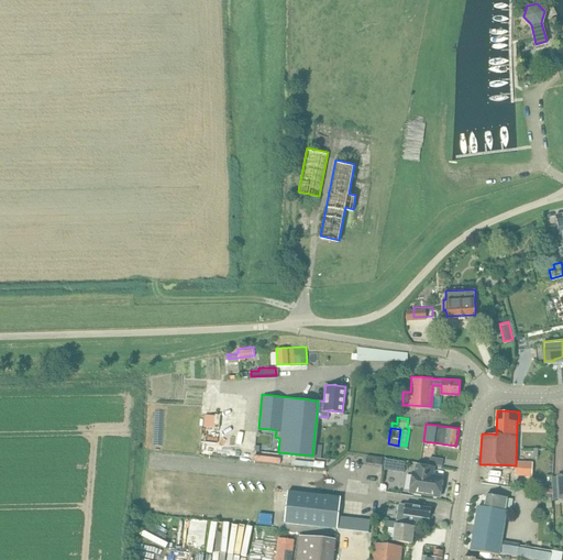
[(442,464),(443,457),(430,454),(429,462),(442,464)]
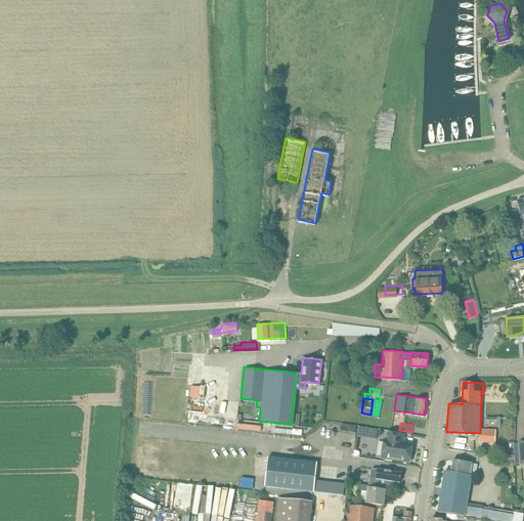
[(343,425),(342,442),(356,443),(357,426),(343,425)]
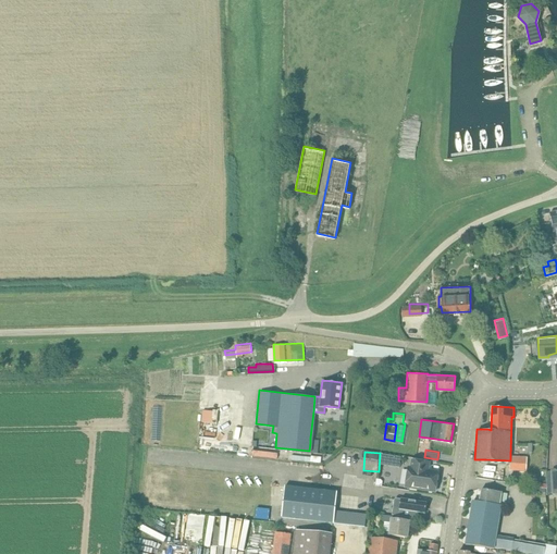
[(434,490),(437,470),(428,469),(429,462),(412,458),(408,485),(434,490)]
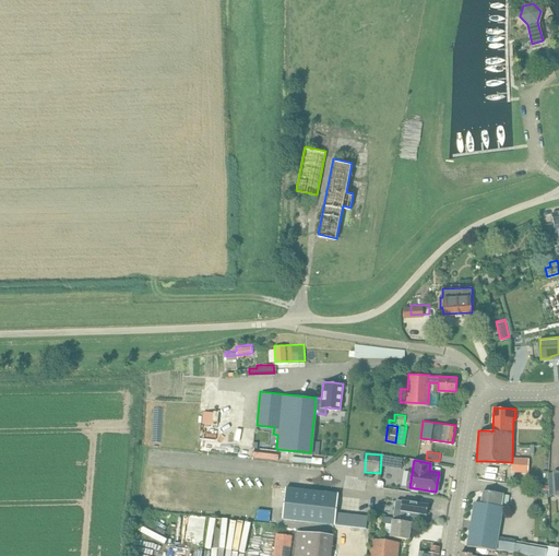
[(366,527),(367,513),(336,510),(337,492),(286,486),(283,518),(366,527)]
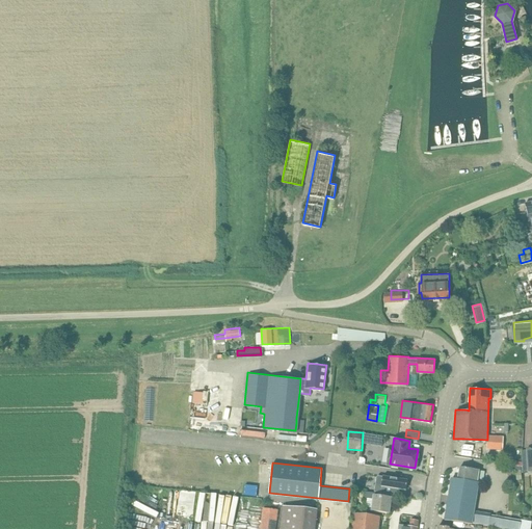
[(459,465),(457,478),(476,481),(479,468),(459,465)]
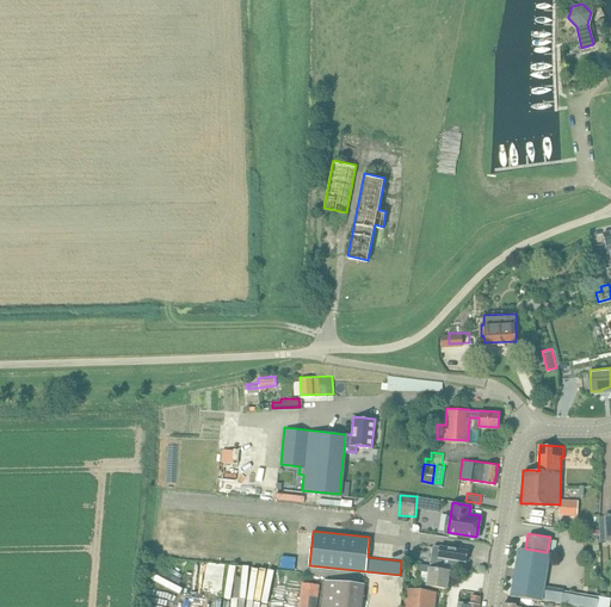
[(434,544),(432,545),(430,562),(458,567),(460,559),(467,561),(468,549),(439,544),(434,544)]
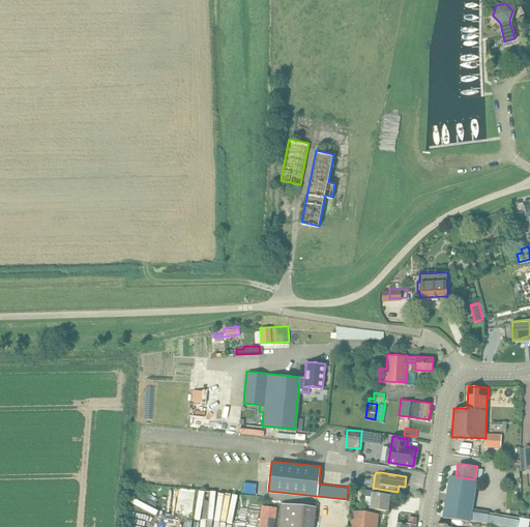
[(480,480),(474,479),(455,476),(449,475),(443,516),(470,521),(470,519),(472,507),(476,485),(479,486),(480,480)]
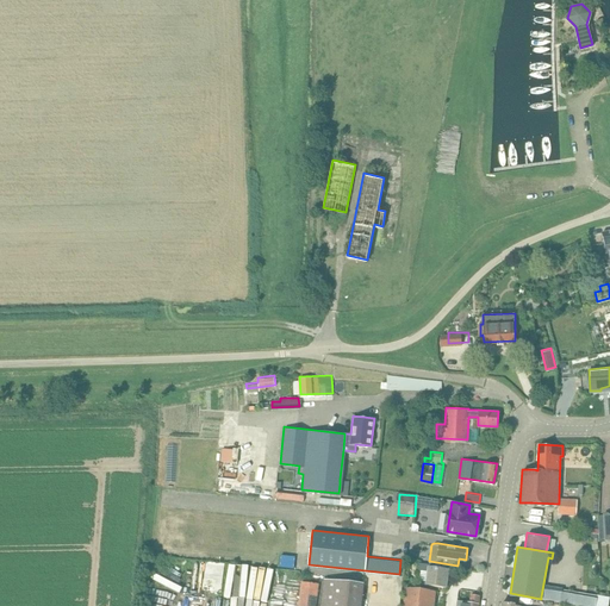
[(221,591),(224,562),(206,560),(203,588),(221,591)]
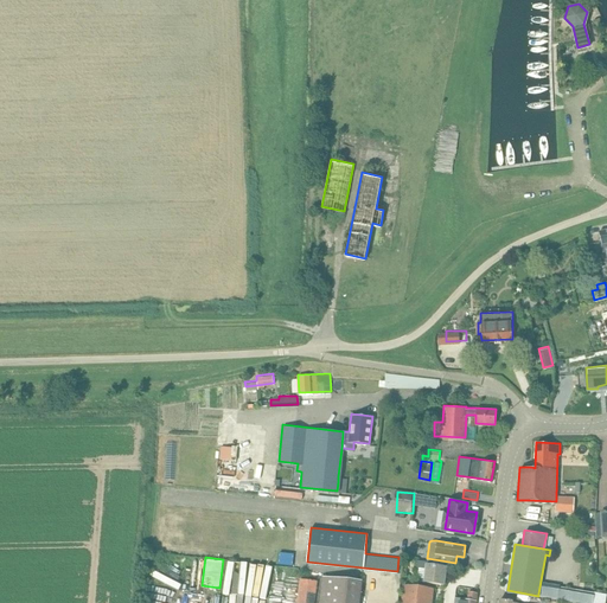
[(416,558),(416,566),(426,568),(425,581),(445,583),(447,565),(428,563),(428,559),(416,558)]
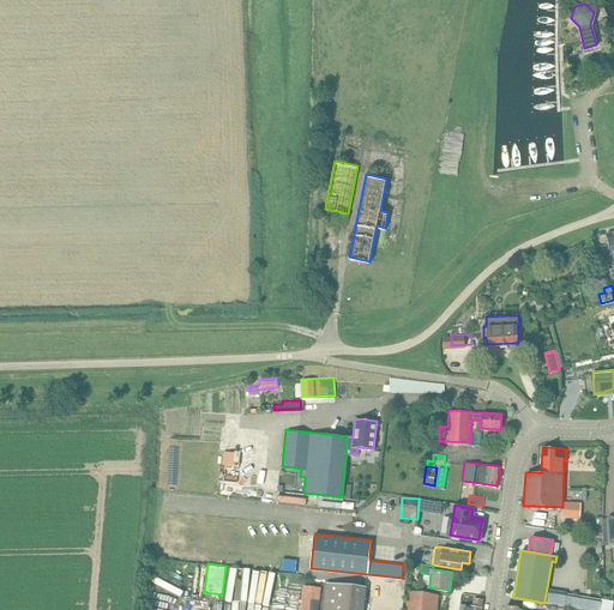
[(175,569),(173,575),(187,580),(190,574),(175,569)]
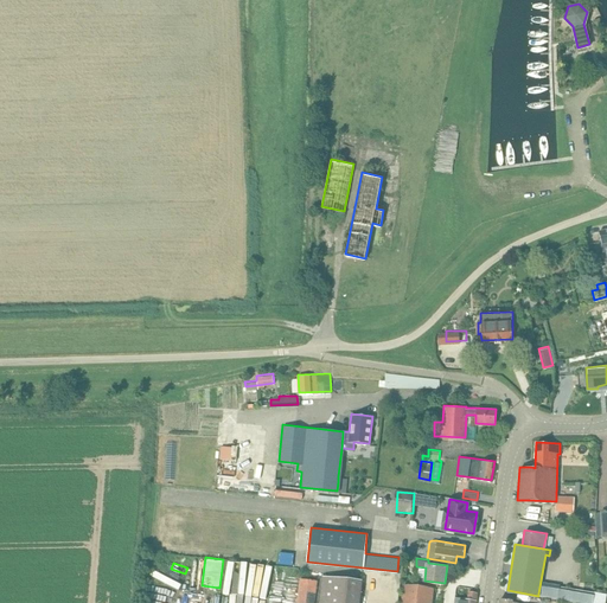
[(358,602),(360,581),(323,576),(319,602),(358,602)]
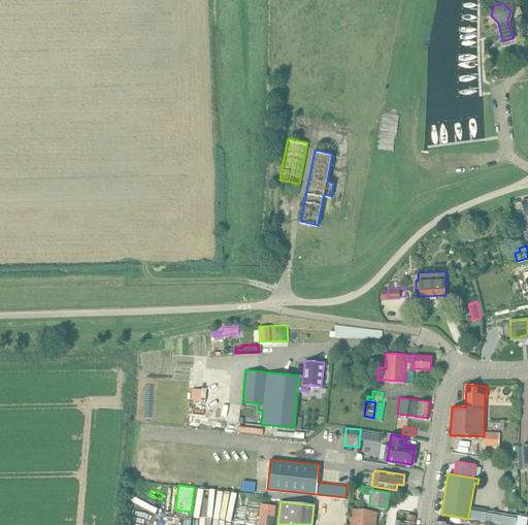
[(266,524),(273,524),(276,504),(261,502),(258,524),(266,524)]
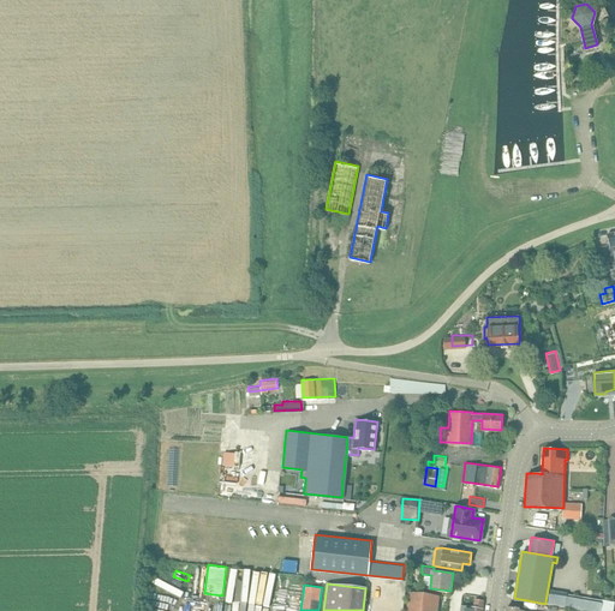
[(548,588),(545,601),(603,610),(611,610),(614,600),(567,593),(567,591),(548,588)]
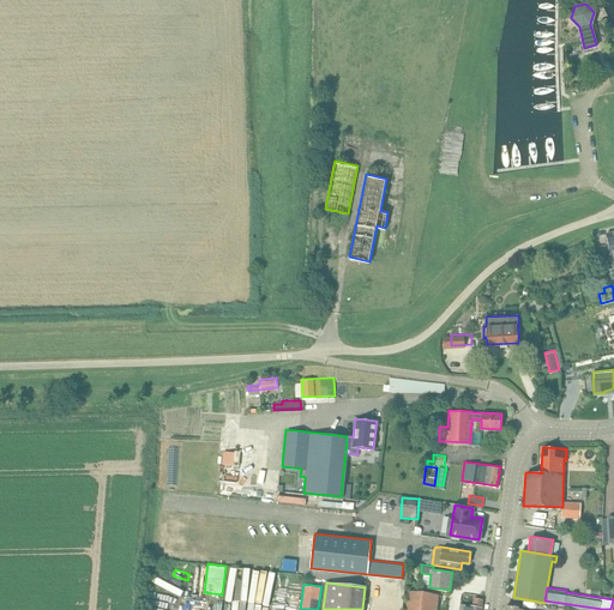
[(437,609),(439,595),(409,591),(407,609),(437,609)]
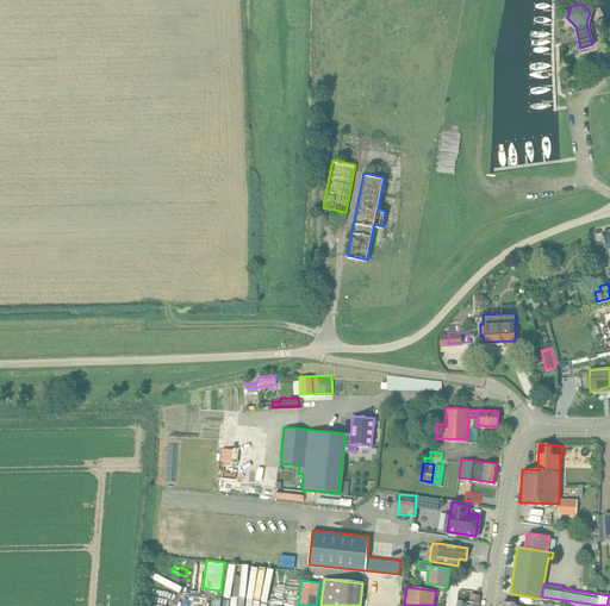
[(223,589),(223,599),(232,599),(232,589),(223,589)]
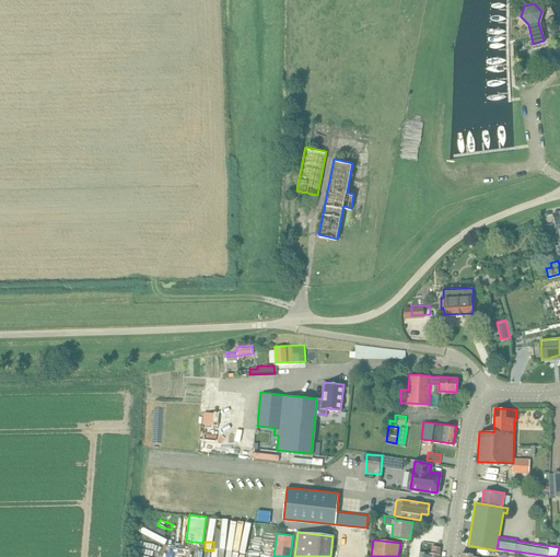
[(440,553),(440,550),(440,546),(432,545),(431,552),(419,550),(418,556),(439,556),(440,553)]
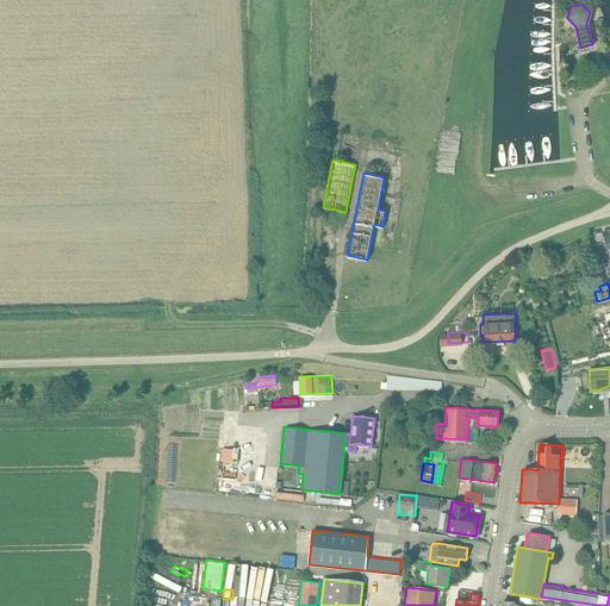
[(186,594),(182,605),(195,605),(199,598),(186,594)]
